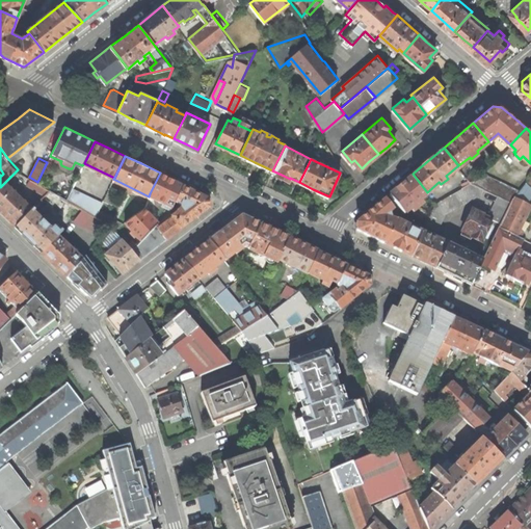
[(475,169),(468,176),(472,181),(479,175),(475,169)]
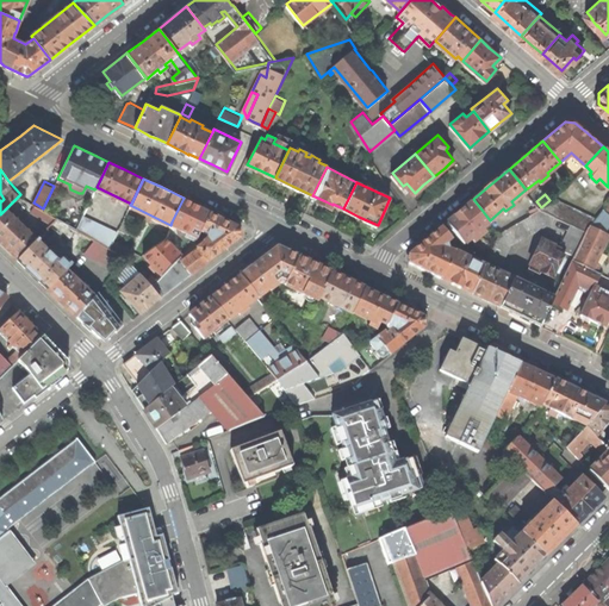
[(550,200),(541,207),(555,214),(571,222),(586,230),(591,223),(596,216),(554,195),(550,200)]
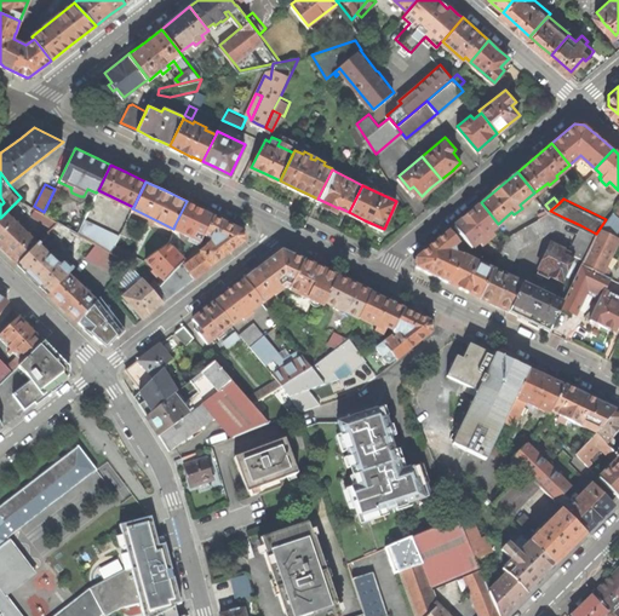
[(202,239),(205,231),(215,214),(199,207),(187,201),(175,225),(202,239)]
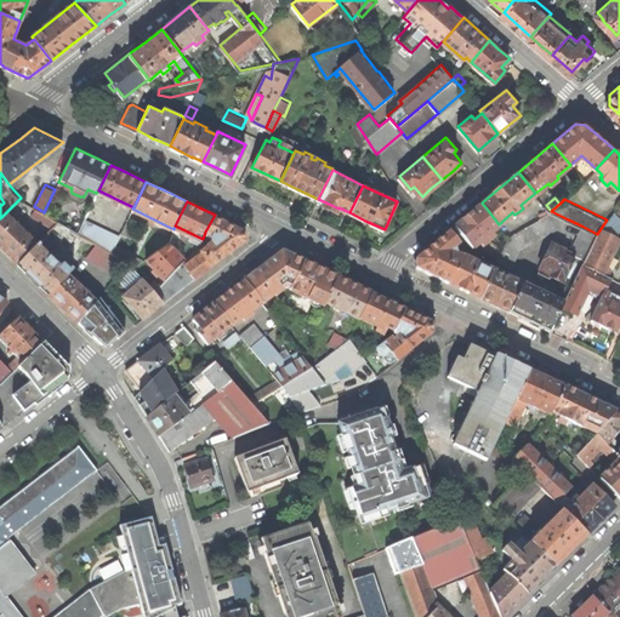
[(58,221),(44,212),(34,206),(28,203),(22,209),(29,215),(28,216),(46,233),(55,224),(58,221)]
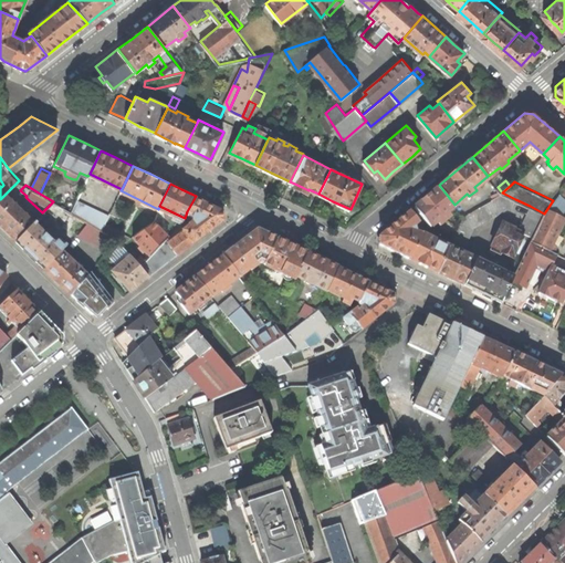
[(438,218),(449,209),(454,205),(439,185),(430,191),(428,194),(422,197),(424,198),(415,205),(431,225),(438,218)]
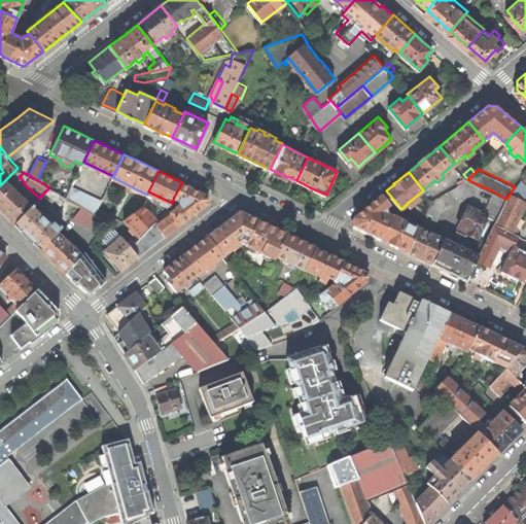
[(454,181),(458,184),(467,179),(463,174),(454,181)]
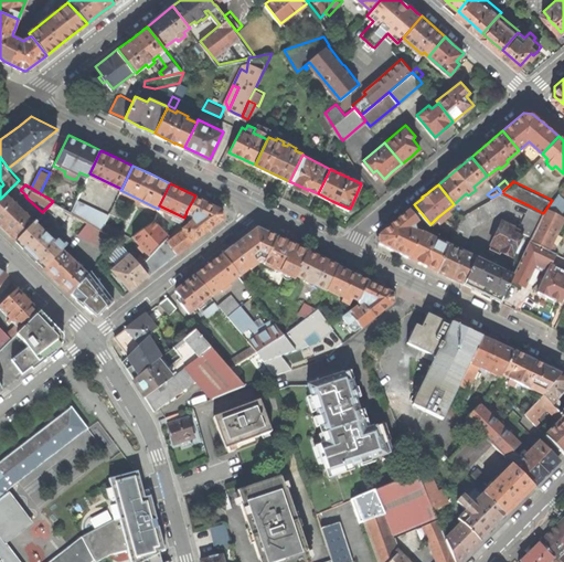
[(552,200),(547,207),(554,210),(561,213),(563,207),(563,195),(559,191),(552,200)]
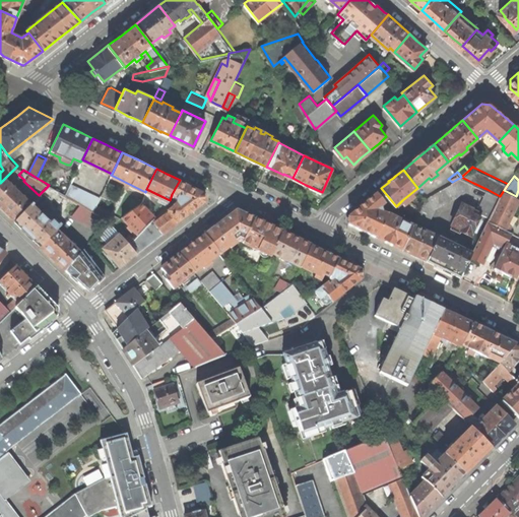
[(33,201),(6,177),(0,183),(0,204),(2,207),(15,219),(33,201)]
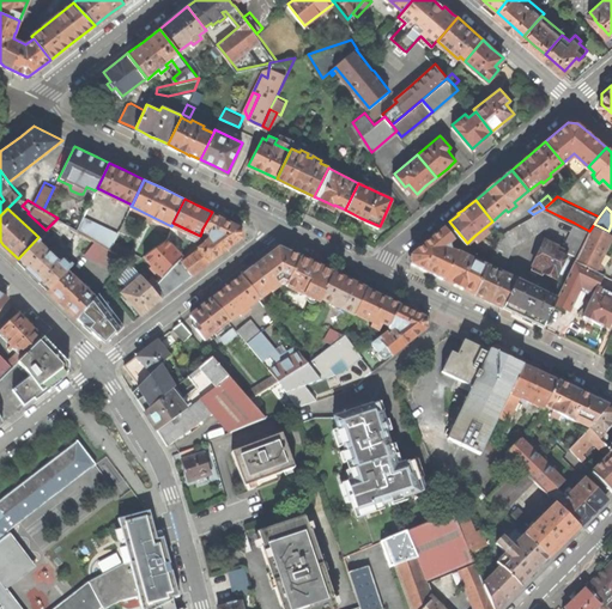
[(533,214),(513,226),(520,239),(555,220),(558,215),(544,208),(533,214)]
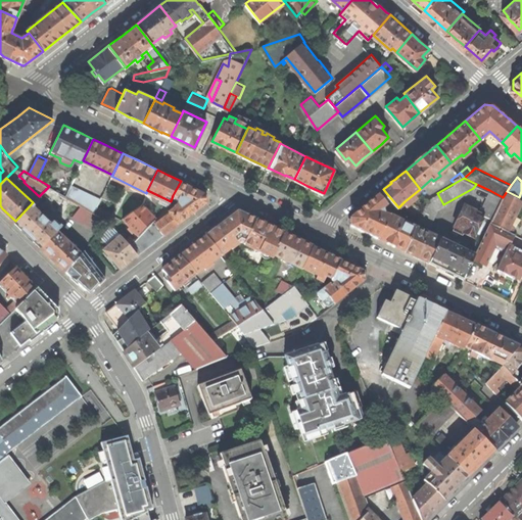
[(138,252),(139,253),(149,245),(207,200),(206,193),(197,189),(181,181),(173,195),(178,198),(179,201),(175,204),(176,205),(170,209),(167,205),(155,218),(142,202),(141,204),(124,217),(131,224),(129,226),(133,231),(135,229),(140,234),(135,239),(130,244),(138,252)]
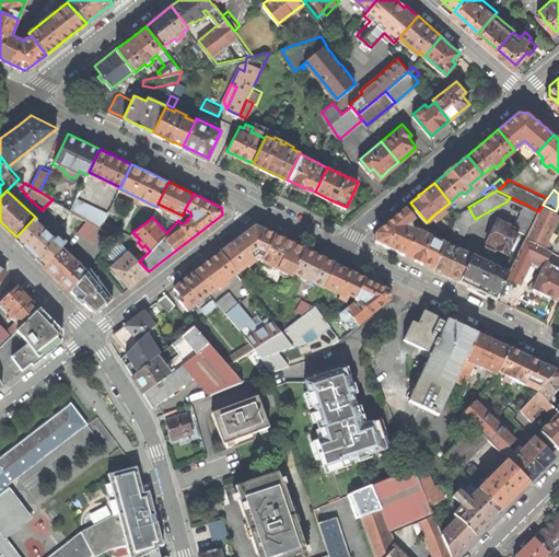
[(77,196),(70,209),(102,227),(105,220),(108,211),(77,196)]
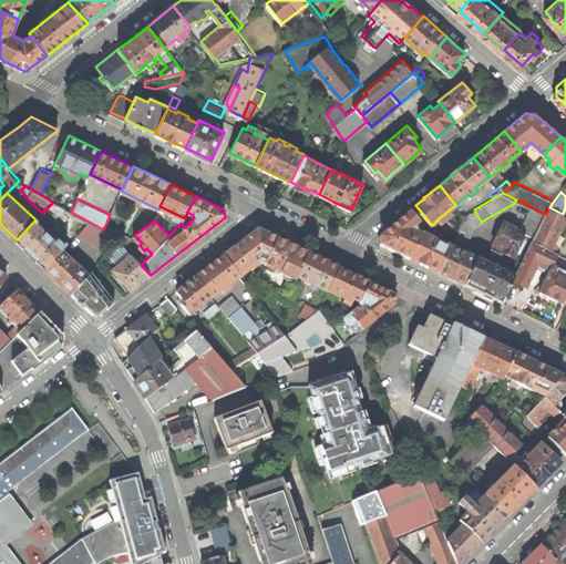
[(71,212),(53,202),(50,205),(61,212),(55,218),(63,223),(62,224),(78,233),(89,222),(71,212)]
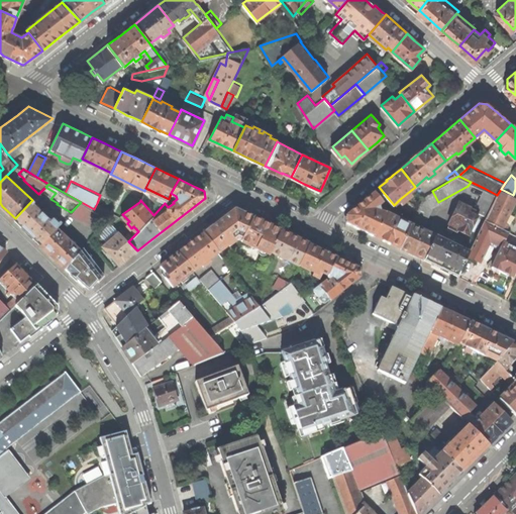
[(105,185),(100,195),(98,199),(106,203),(113,188),(105,185)]
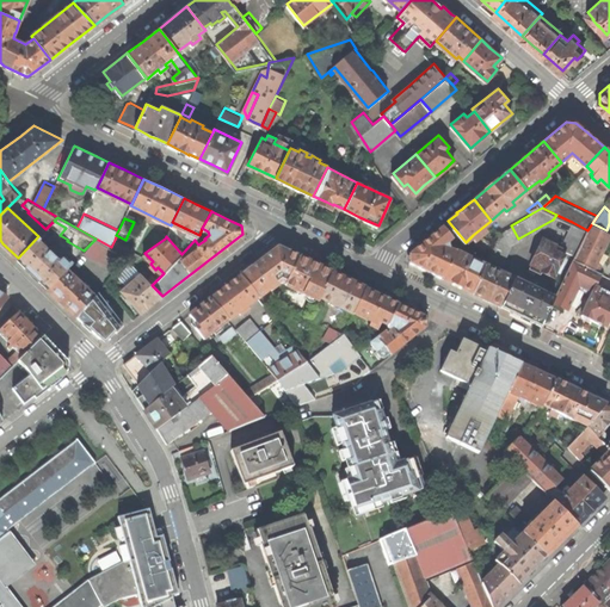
[(562,247),(575,254),(587,230),(572,222),(560,246),(562,247)]
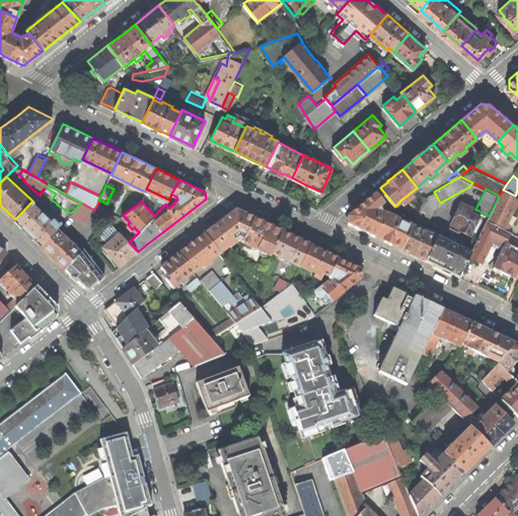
[(489,216),(487,219),(510,230),(513,224),(506,221),(517,200),(517,197),(515,196),(509,193),(503,190),(499,196),(489,216)]
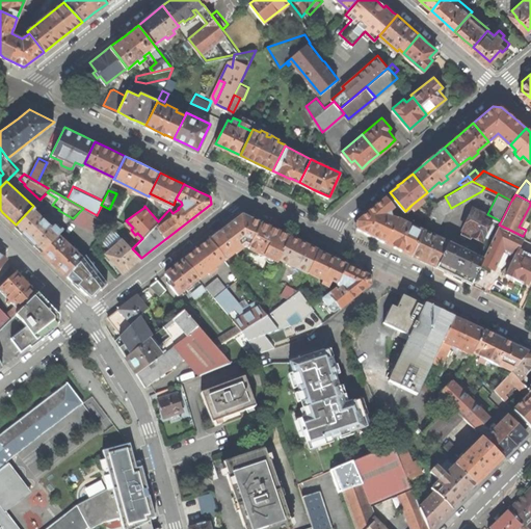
[(389,210),(394,205),(387,195),(357,219),(357,228),(371,234),(386,240),(396,218),(390,215),(388,213),(390,211),(389,210)]
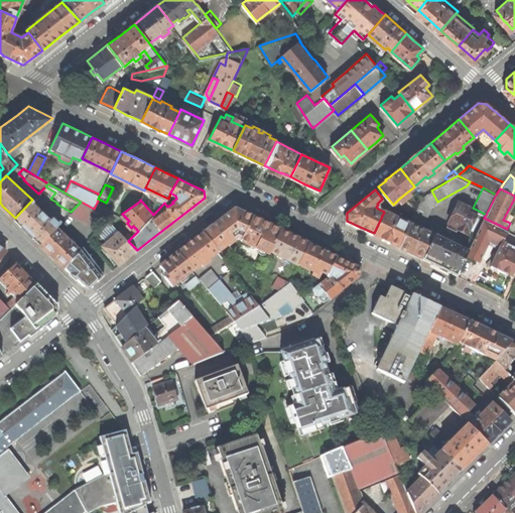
[(412,194),(409,190),(399,199),(402,203),(412,194)]
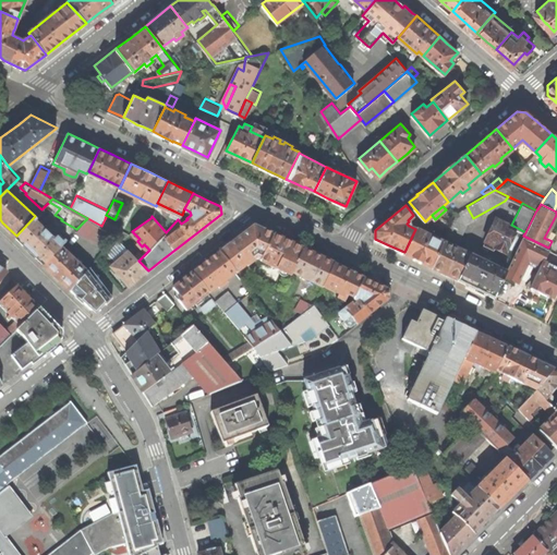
[(446,236),(459,242),(469,221),(473,218),(467,206),(457,212),(446,236)]
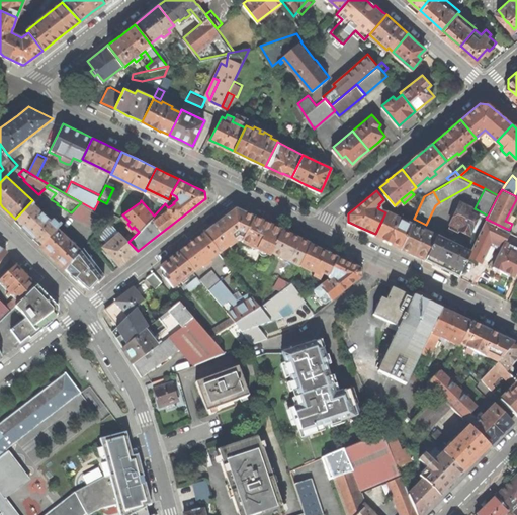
[(52,220),(32,200),(15,219),(28,232),(41,243),(57,227),(60,225),(53,218),(52,220)]
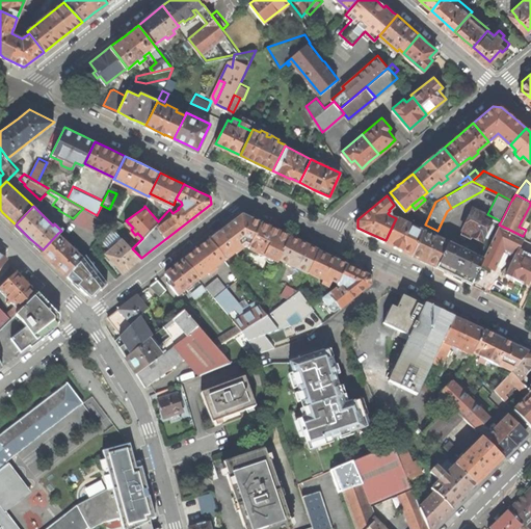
[(83,208),(73,218),(101,234),(110,223),(97,215),(83,208)]
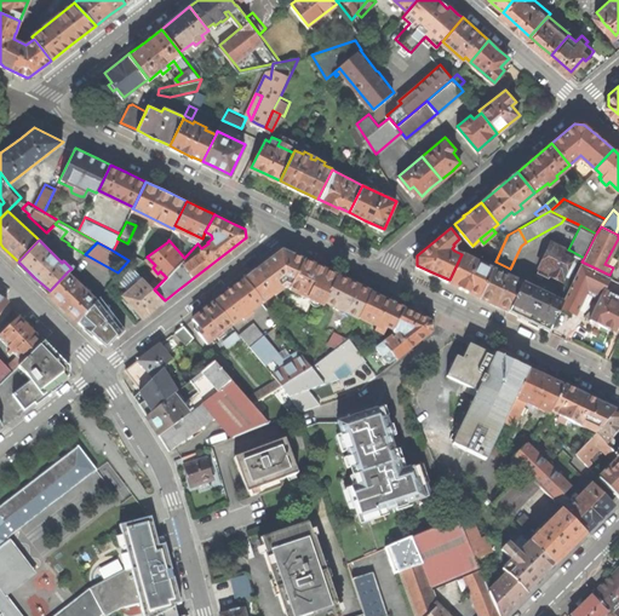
[(568,255),(571,251),(568,249),(551,242),(538,270),(543,272),(548,275),(549,274),(562,278),(568,265),(572,265),(574,262),(572,258),(568,255)]
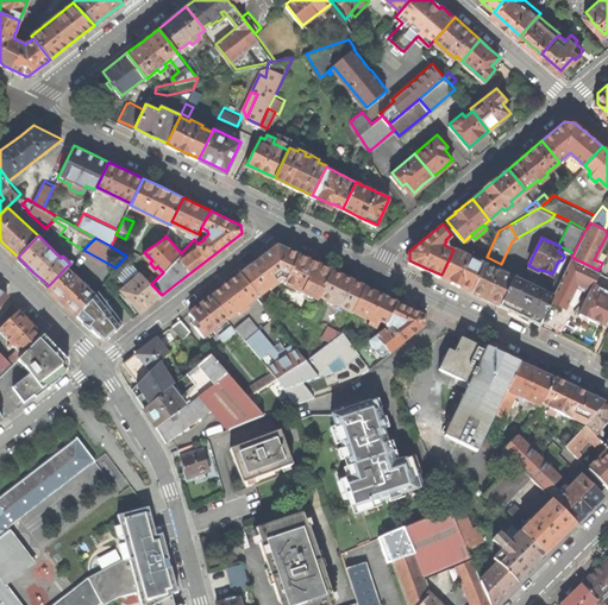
[(140,254),(114,239),(111,246),(126,256),(131,260),(140,254)]
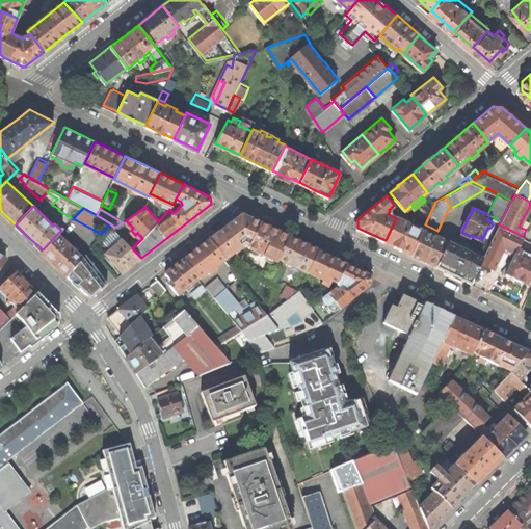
[(245,242),(249,244),(261,221),(243,212),(222,228),(210,238),(224,257),(235,249),(237,250),(243,245),(242,243),(245,242)]
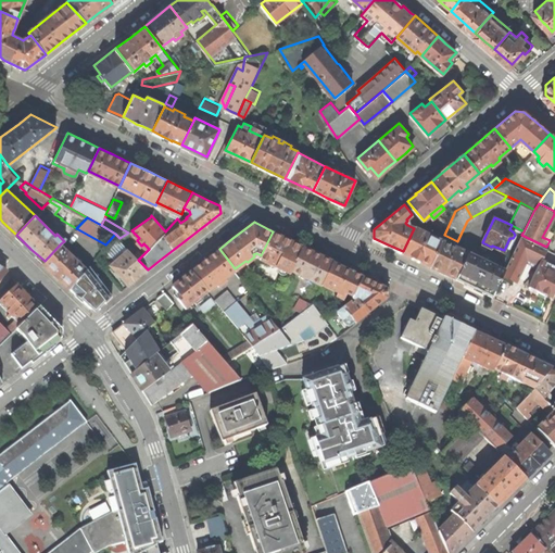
[(415,226),(414,228),(403,251),(418,259),(430,265),(442,239),(415,226)]
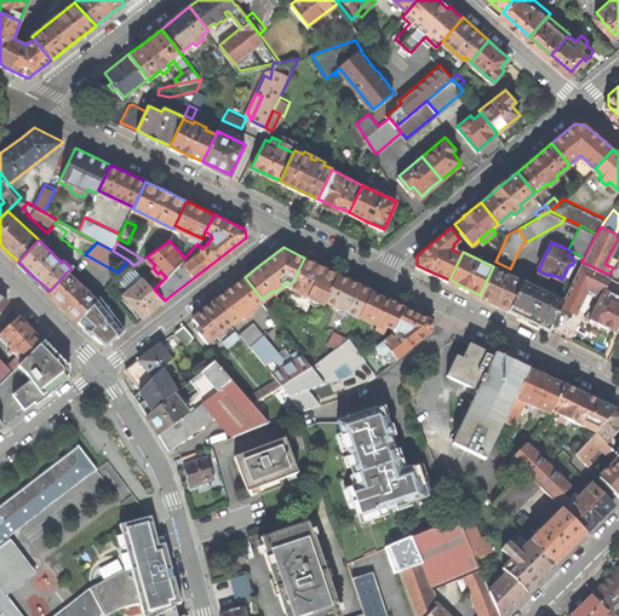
[(324,303),(325,299),(338,274),(320,265),(304,258),(291,285),(291,286),(324,303)]
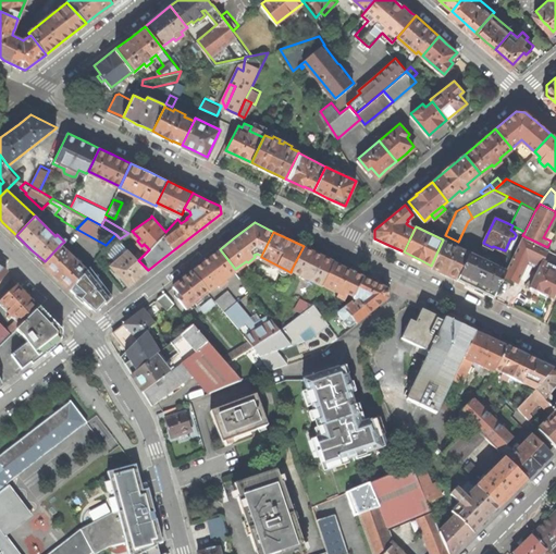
[(531,250),(545,256),(550,248),(547,247),(522,235),(506,270),(505,273),(510,277),(517,279),(517,280),(531,250)]
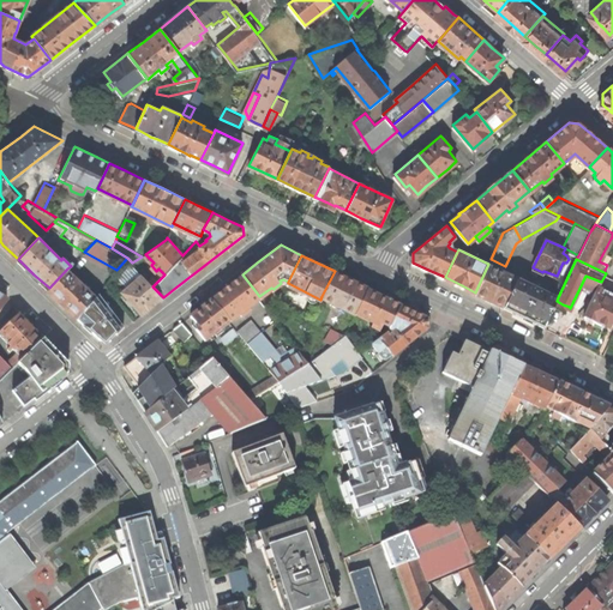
[(124,290),(143,313),(150,306),(162,296),(152,287),(148,281),(132,263),(121,275),(130,284),(124,290)]
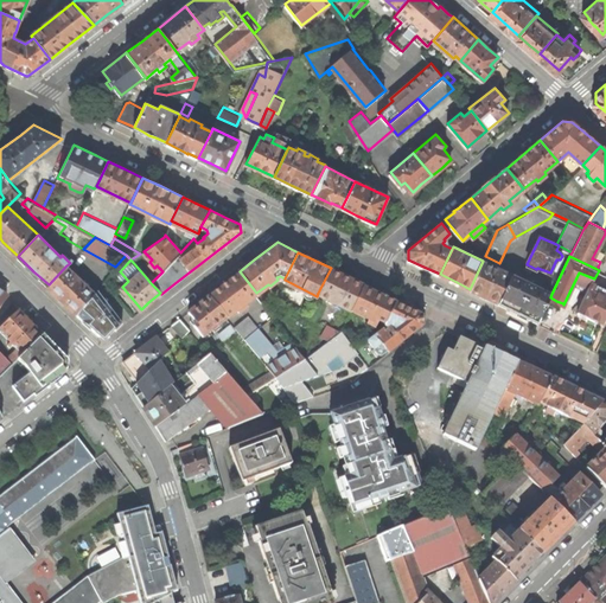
[(71,261),(70,263),(67,265),(72,271),(78,267),(71,261)]
